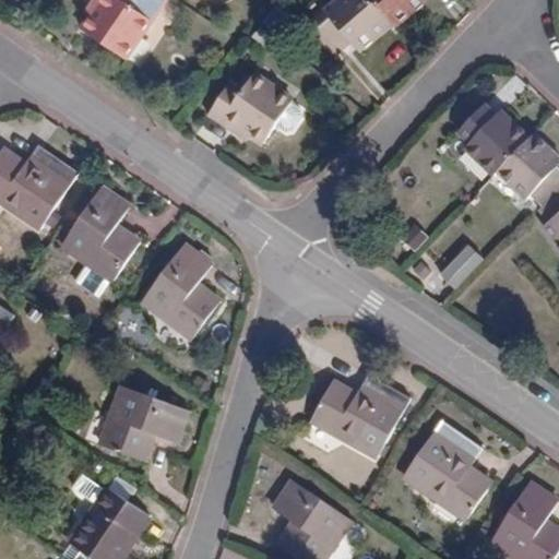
[(96,0),(93,0),(86,11),(94,16),(102,4),(96,0)]
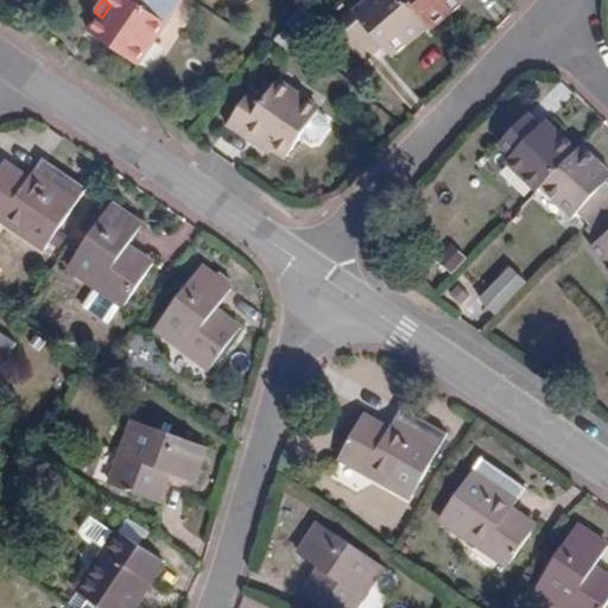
[(152,0),(105,0),(111,5),(102,18),(95,29),(141,59),(170,18),(150,5),(152,0)]
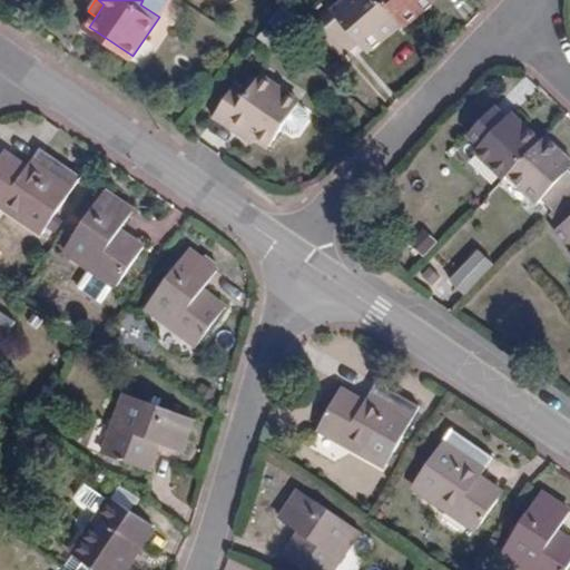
[(361,47),(395,18),(381,0),(343,0),(331,11),(336,18),(321,32),(342,58),(359,45),(361,47)]
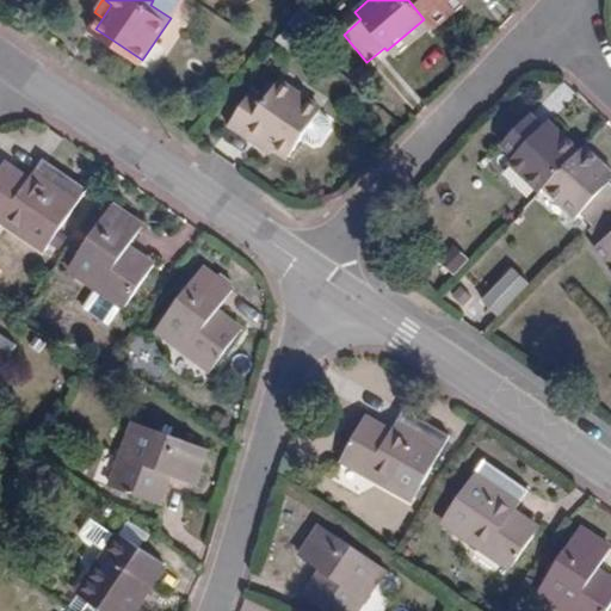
[(455,0),(408,0),(424,19),(427,24),(455,0)]
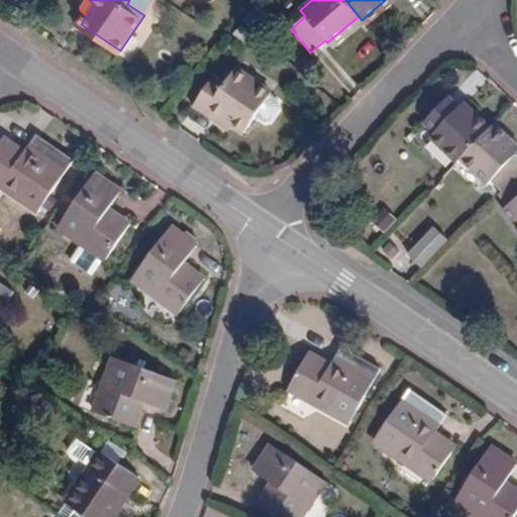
[(368,26),(400,0),(399,0),(385,0),(362,20),(365,23),(368,26)]
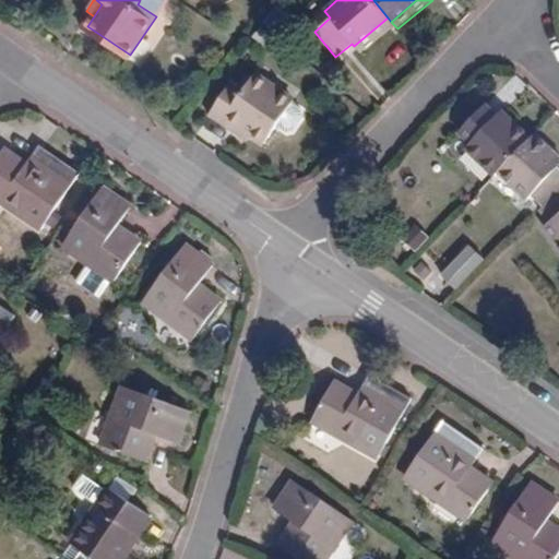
[(361,54),(394,25),(391,22),(388,18),(354,46),(361,54)]
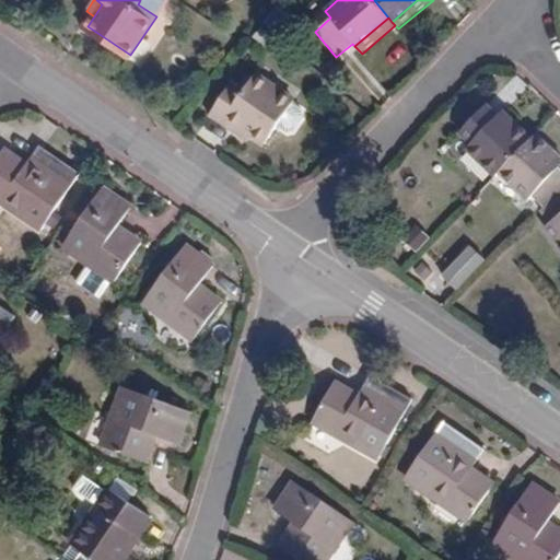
[(290,102),(292,100),(256,72),(242,91),(230,82),(209,112),(235,131),(241,126),(249,132),(261,141),(273,124),(282,130),(290,129),(300,116),(299,108),(290,102)]
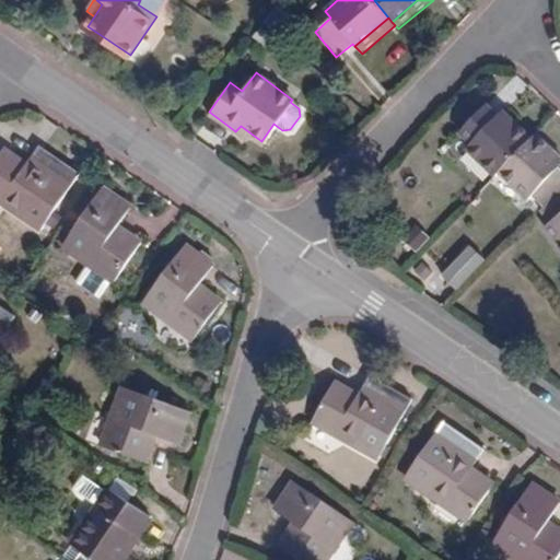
[(465,149),(494,177),(498,173),(534,137),(518,123),(514,129),(498,114),(483,100),(455,129),(470,143),(465,149)]
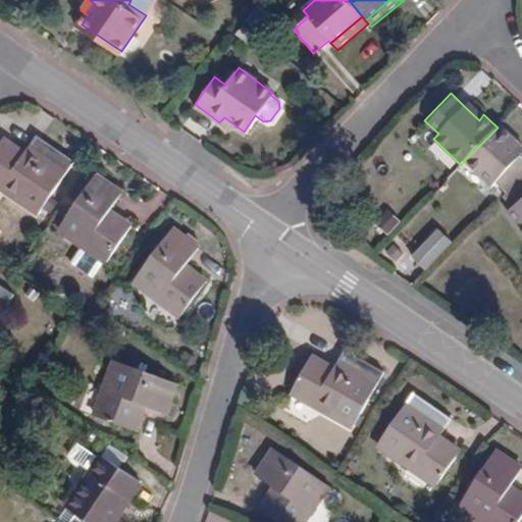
[(483,114),(468,101),(464,106),(479,120),(483,114)]
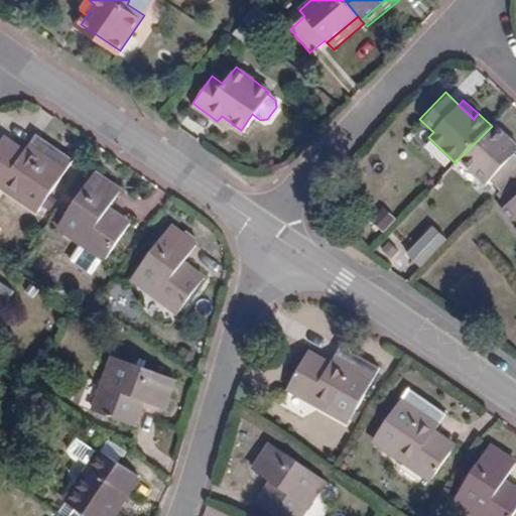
[(217,121),(225,127),(230,122),(222,116),(217,121)]
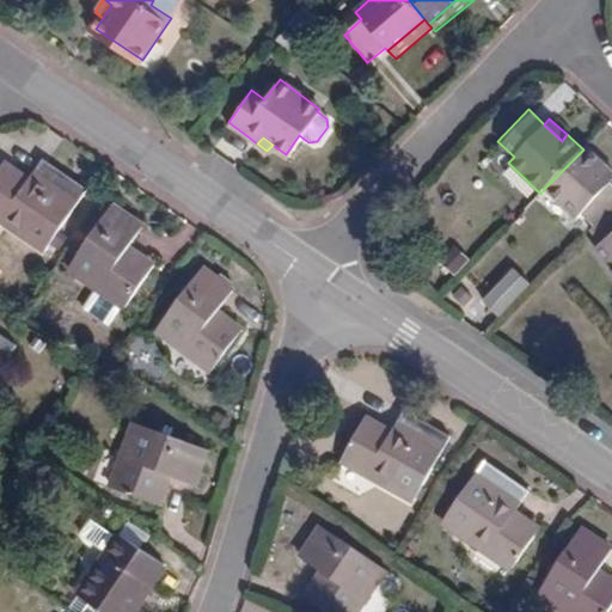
[(587,145),(583,150),(544,189),(576,221),(583,214),(595,226),(611,212),(611,181),(598,169),(603,160),(587,145)]
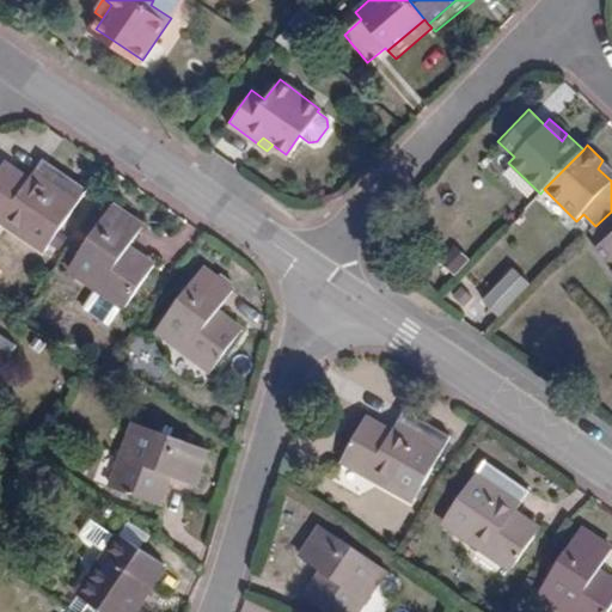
[(0,167),(0,221),(43,252),(86,189),(43,159),(26,181),(2,164),(0,167)]
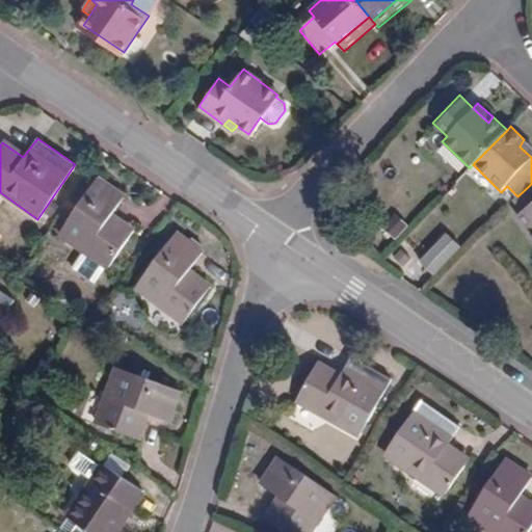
[(531,157),(531,147),(524,139),(520,147),(531,157)]
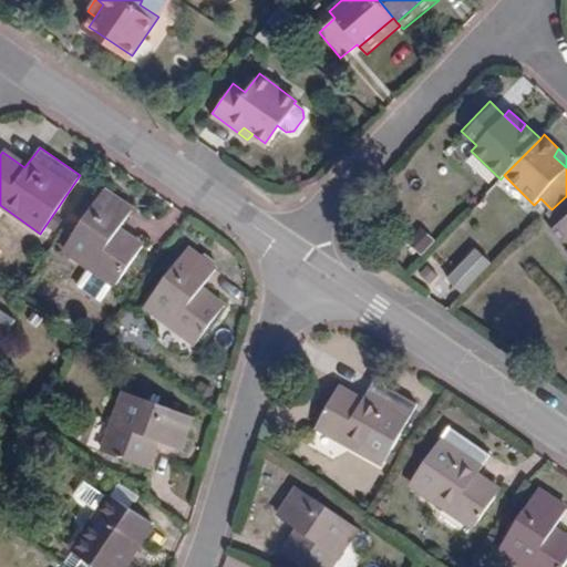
[(131,210),(103,191),(62,249),(102,277),(89,295),(101,303),(141,245),(117,229),(131,210)]
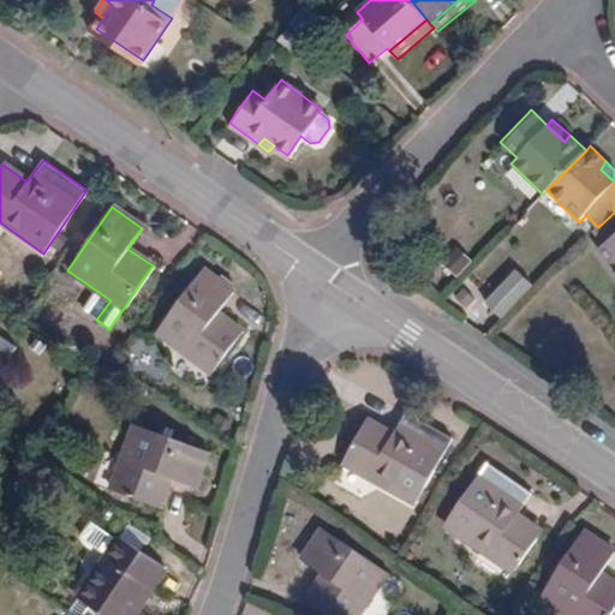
[(614,213),(598,227),(593,232),(604,245),(597,250),(614,274),(614,213)]
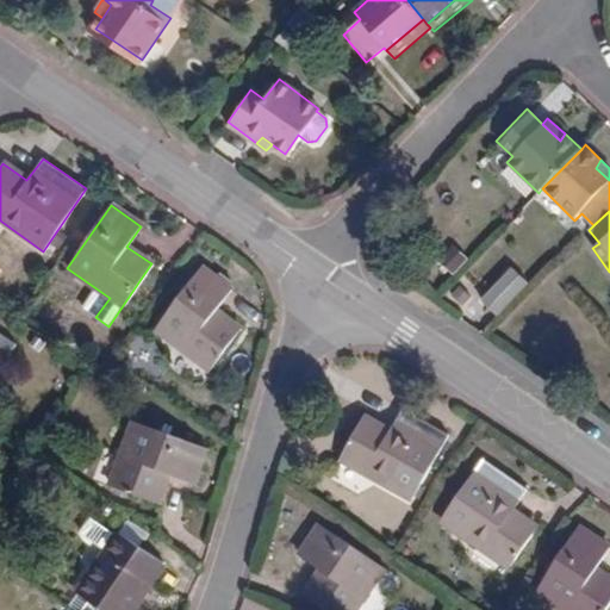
[(456,246),(437,257),(448,274),(467,262),(456,246)]
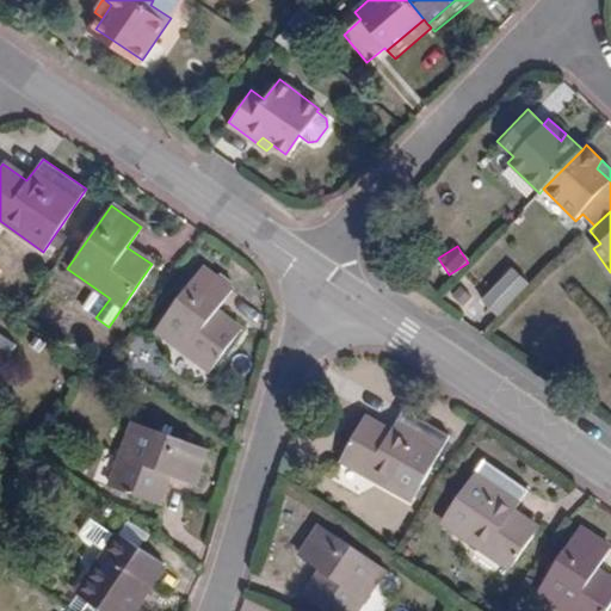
[(155,329),(210,370),(240,329),(216,310),(232,291),(202,267),(155,329)]
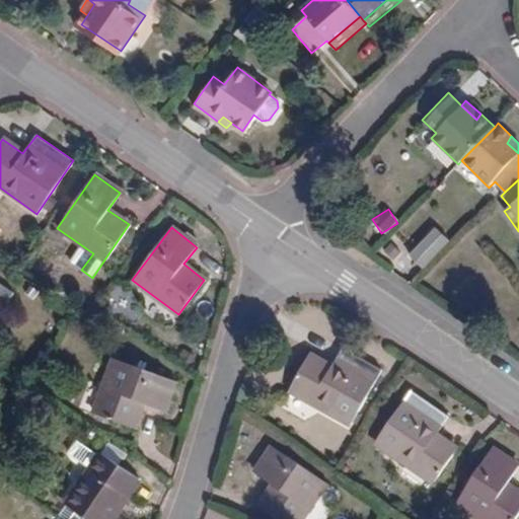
[(408,254),(423,270),(449,241),(434,227),(408,254)]
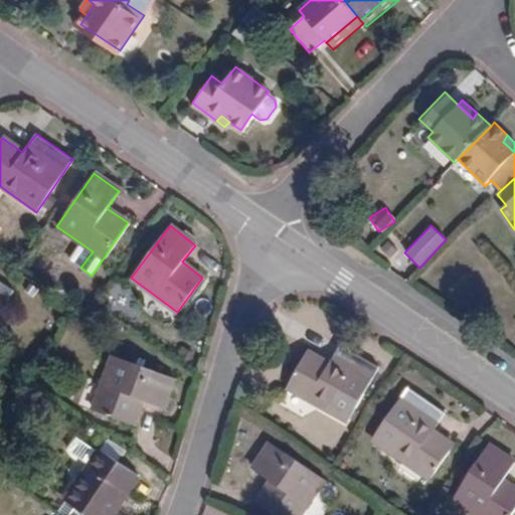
[(286,388),(348,422),(378,367),(339,345),(329,363),(306,350),(286,388)]
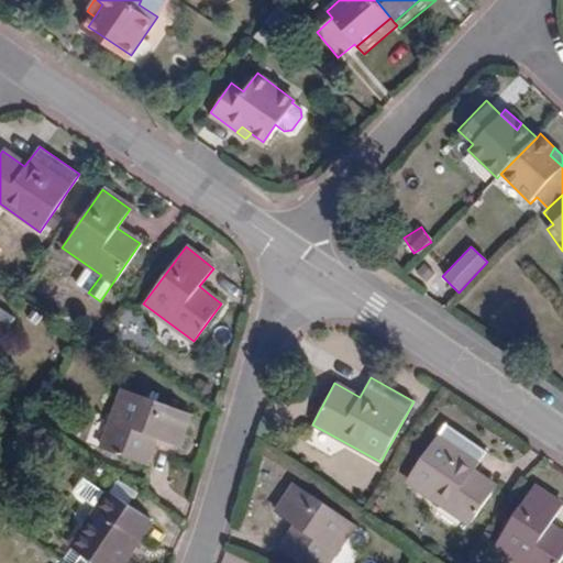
[(155,439),(179,448),(191,415),(123,390),(101,449),(147,465),(155,439)]
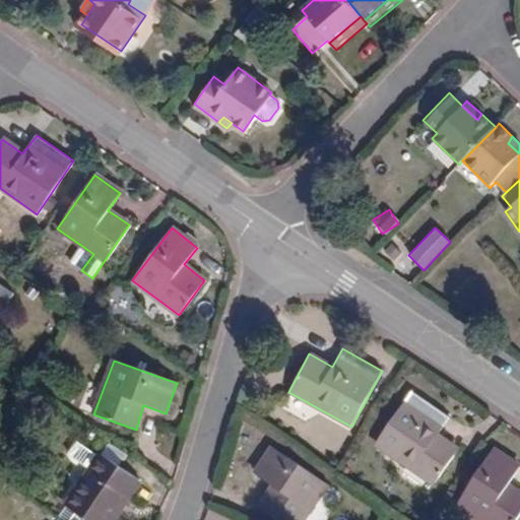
[(376,444),(434,483),(458,449),(438,434),(449,417),(413,392),(376,444)]
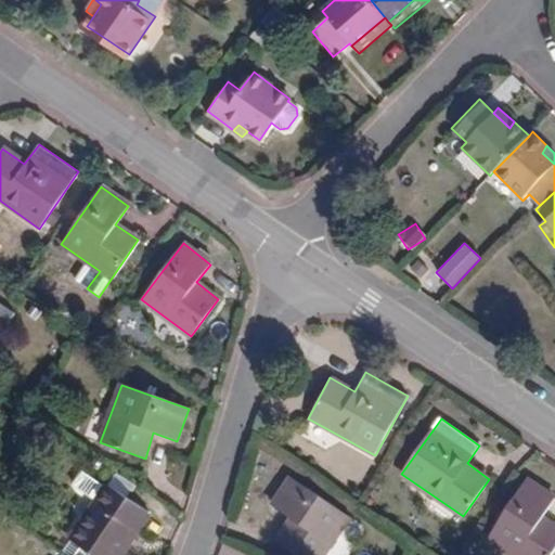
[(275,541),(295,554),(323,554),(350,517),(291,477),(271,504),(291,519),(275,541)]
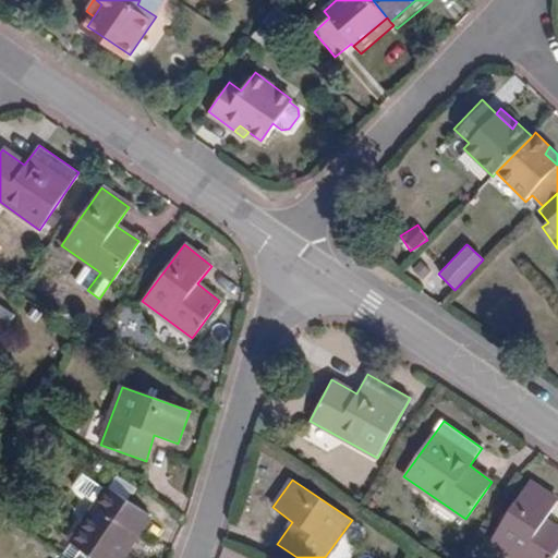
[(490,542),(514,557),(553,557),(557,553),(557,528),(546,520),(557,500),(557,499),(530,482),(490,542)]
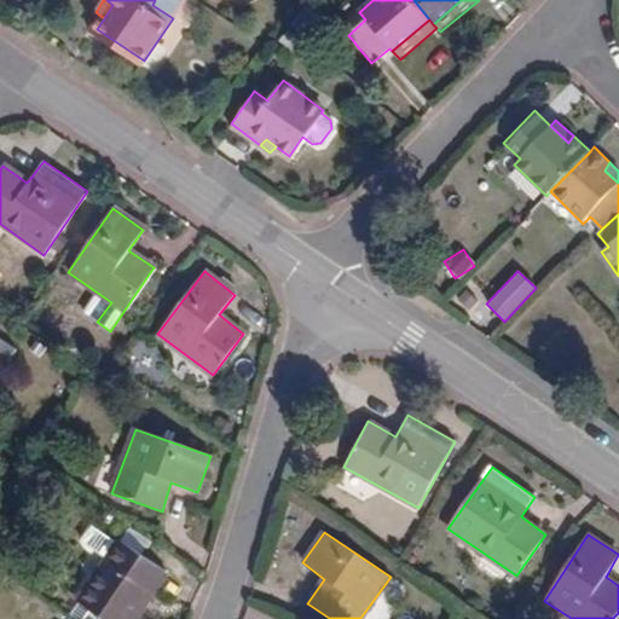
[(77,601),(103,618),(133,618),(165,573),(119,543),(77,601)]
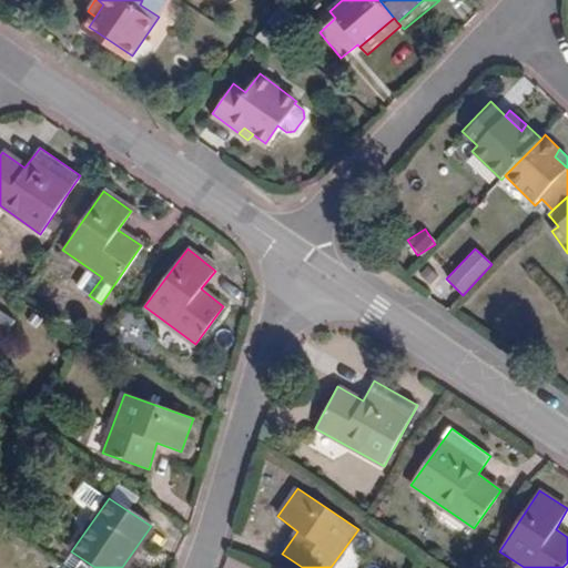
All buildings are outlined.
